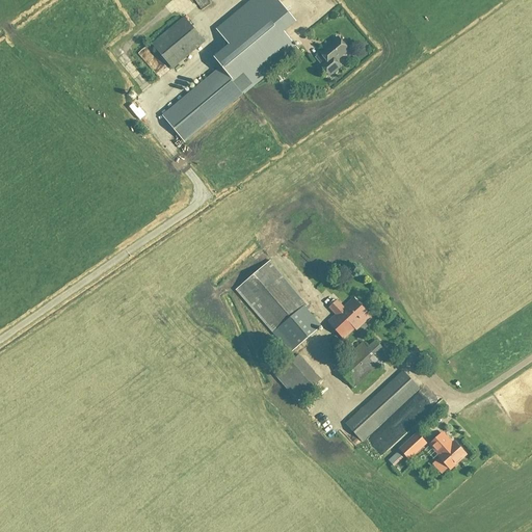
[(285,18),(269,0),(255,0),(213,35),(227,51),(211,64),(217,72),(163,117),(184,142),(296,49),(276,24),(285,18)]
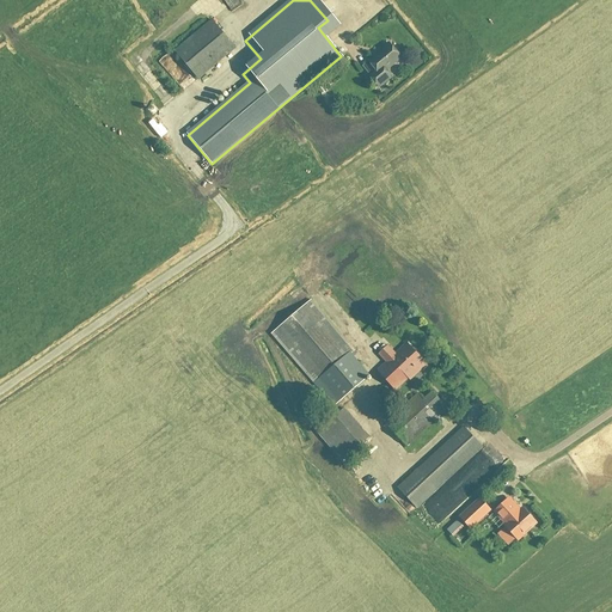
[(199,79),(236,49),(212,20),(175,51),(199,79)]
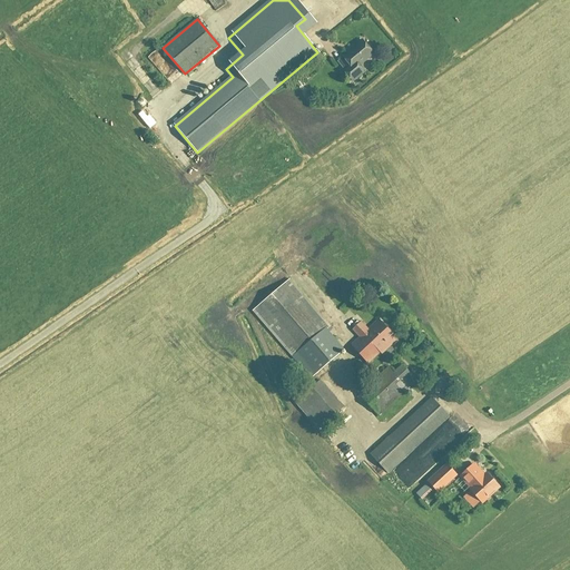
[(373,55),(363,41),(344,57),(351,65),(344,70),(353,81),(364,72),(359,66),(373,55)]
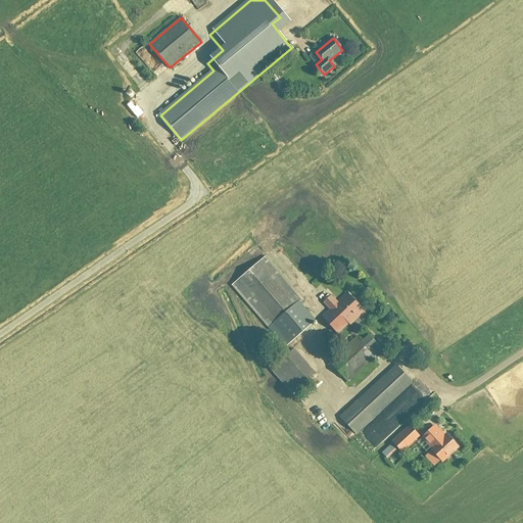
[(133,88),(127,93),(133,100),(139,95),(133,88)]
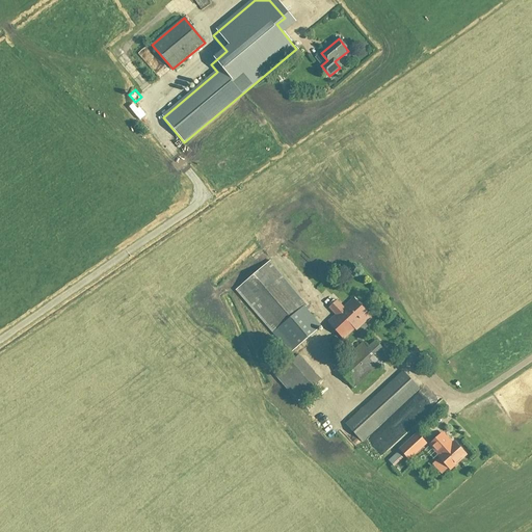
[(133,113),(139,109),(134,102),(129,106),(133,113)]
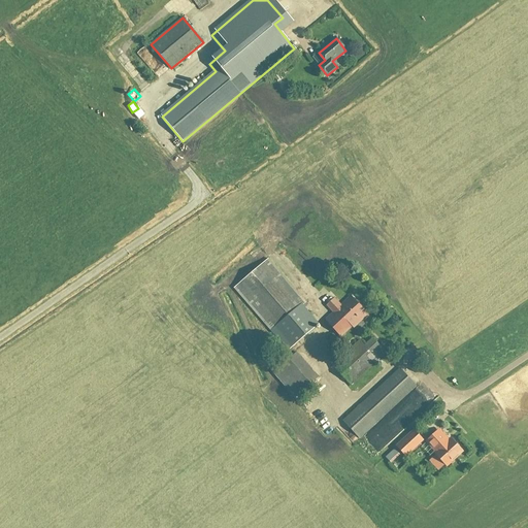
[(172,164),(179,172),(190,164),(183,155),(172,164)]
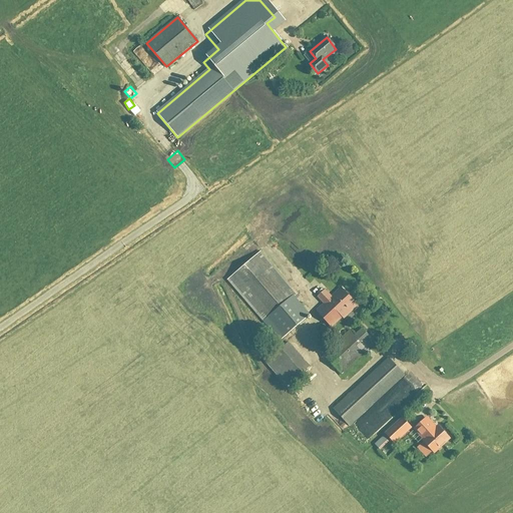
[(281,341),(310,316),(294,297),(296,295),(260,252),(228,280),(281,341)]
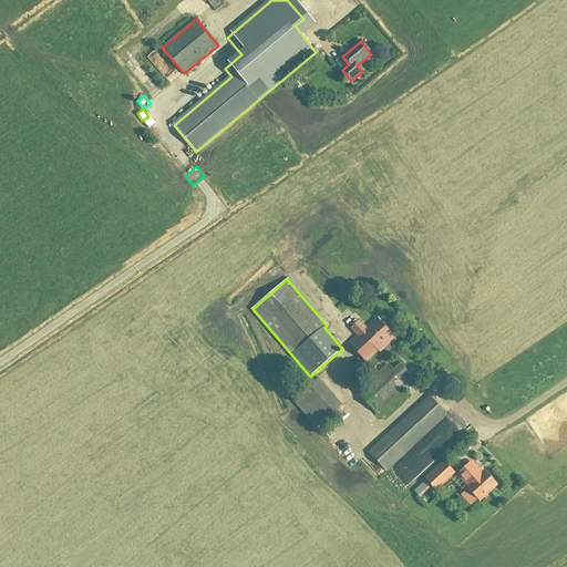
[(358,336),(349,344),(366,362),(378,351),(379,352),(394,338),(377,319),(367,328),(360,321),(351,329),(358,336)]
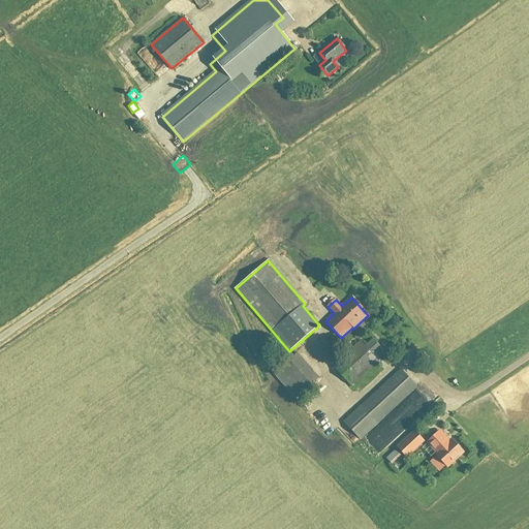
[(351,386),(387,354),(373,340),(367,346),(361,340),(333,367),(351,386)]
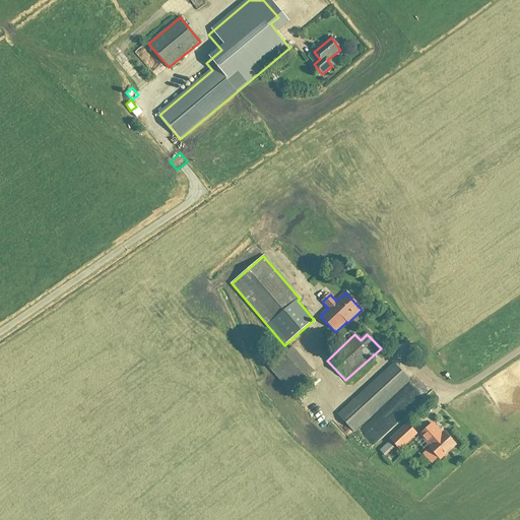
[(289,392),(314,372),(293,347),(268,368),(289,392)]
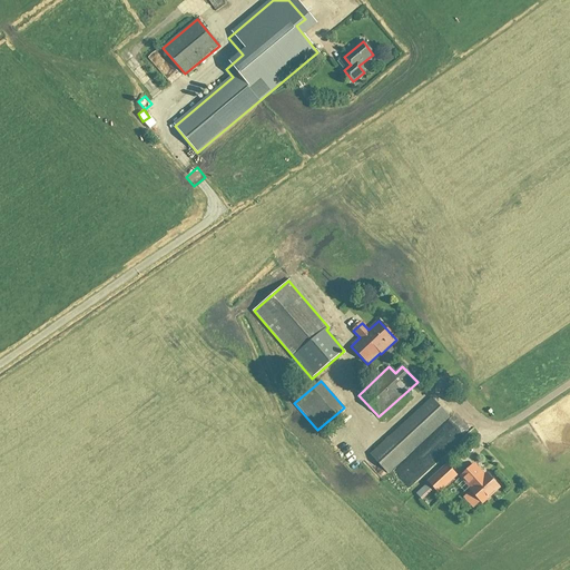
[(387,474),(450,418),(432,399),(370,455),(387,474)]
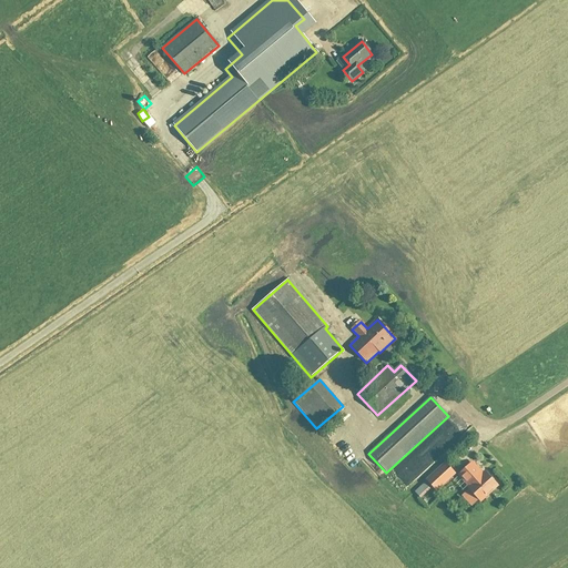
[(439,429),(408,457),(421,472),(452,443),(439,429)]
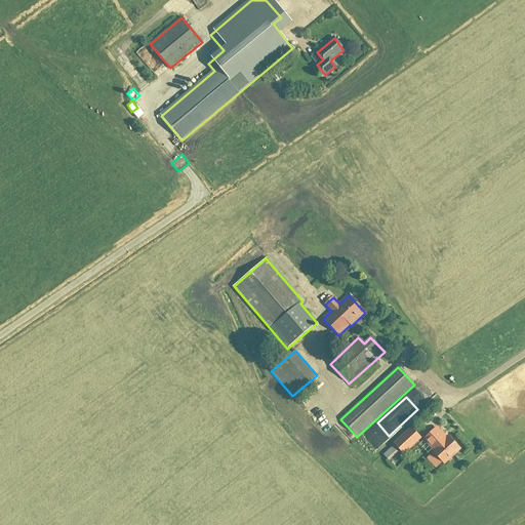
[(360,438),(375,454),(389,441),(374,425),(360,438)]
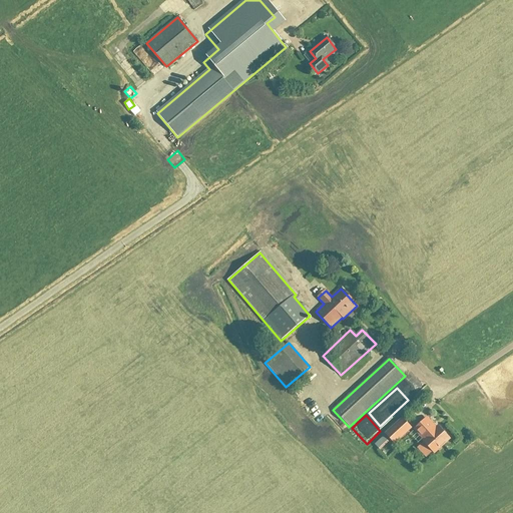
[(385,433),(394,444),(412,428),(402,417),(385,433)]
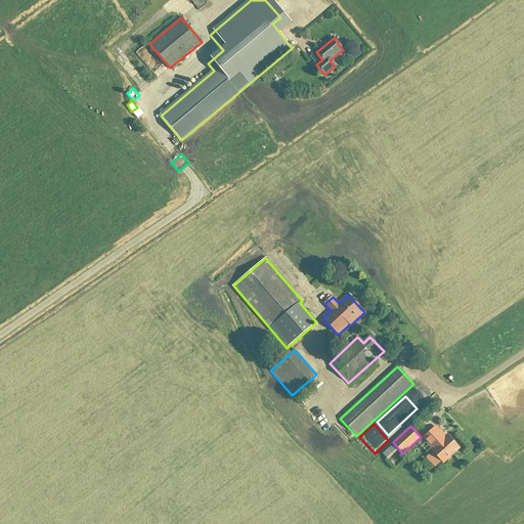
[(459,448),(447,436),(445,438),(435,428),(424,438),(433,448),(432,450),(443,463),(459,448)]
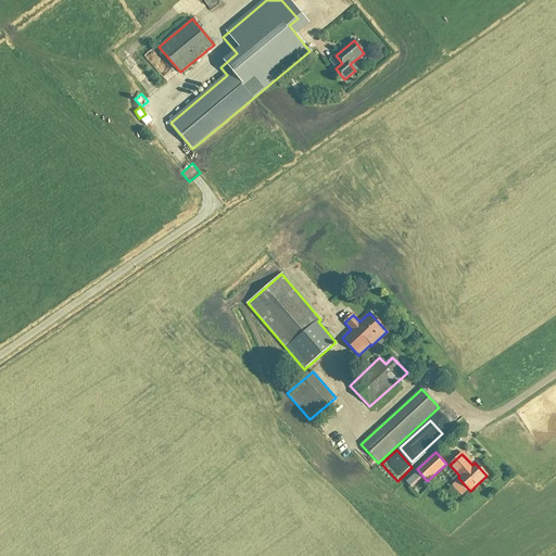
[(421,479),(413,487),(418,493),(427,485),(421,479)]
